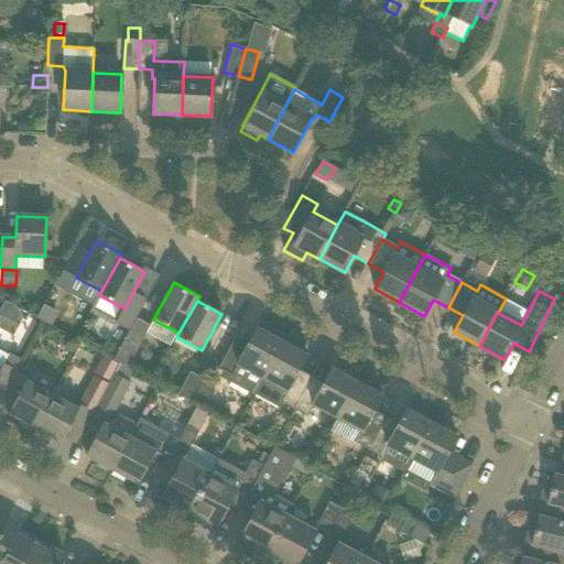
[(0,315),(12,322),(19,308),(6,302),(0,311),(0,315)]
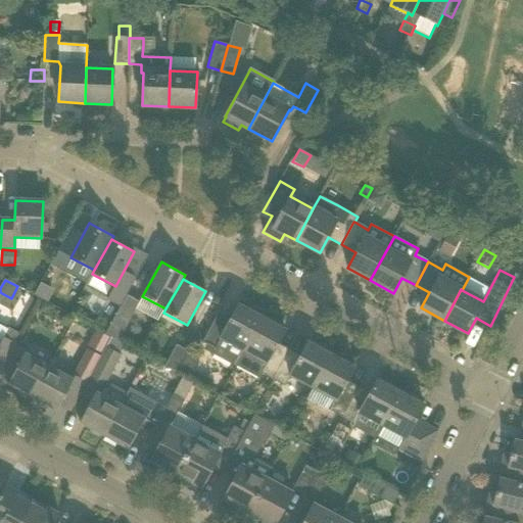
[(41,283),(34,295),(46,302),(53,289),(41,283)]
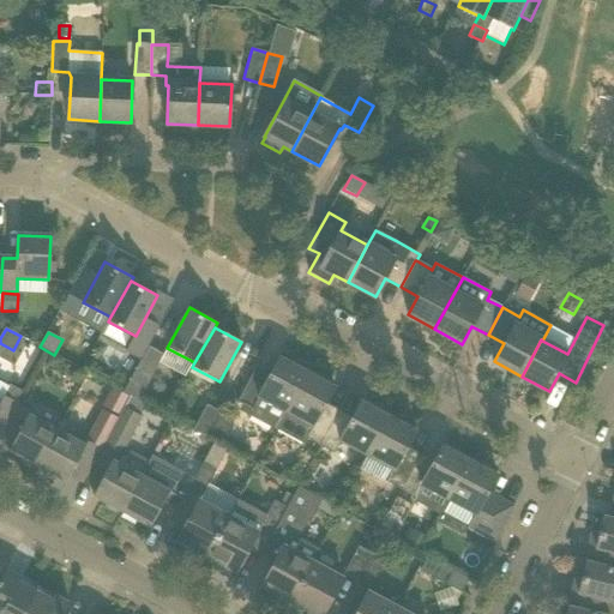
[(124,391),(132,396),(139,399),(163,355),(149,348),(138,366),(124,391)]
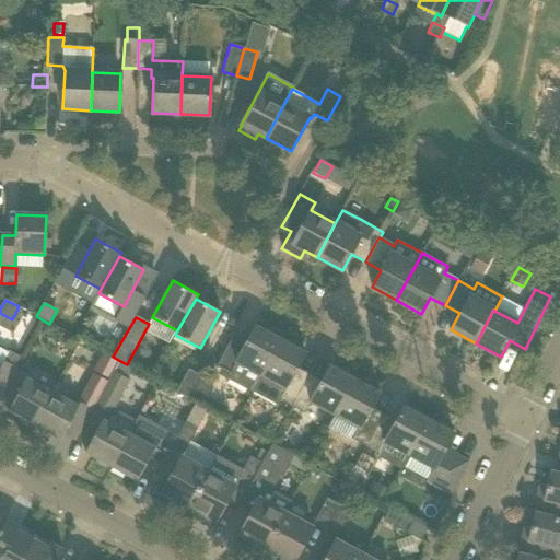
[(217,366),(221,369),(218,374),(252,392),(280,339),(255,325),(244,347),(231,339),(217,366)]
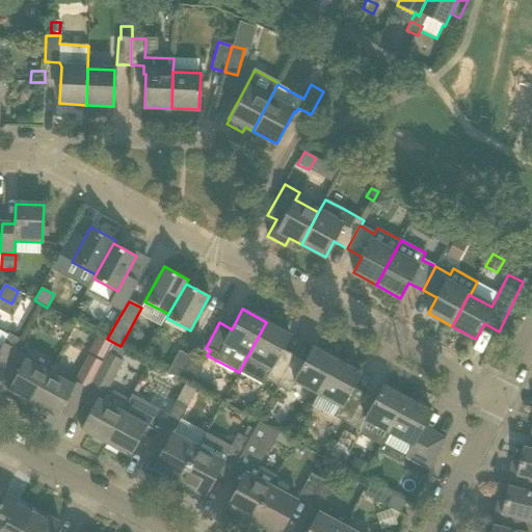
[(278,355),(290,335),(266,322),(239,372),(262,383),(264,379),(277,387),(291,362),(278,355)]
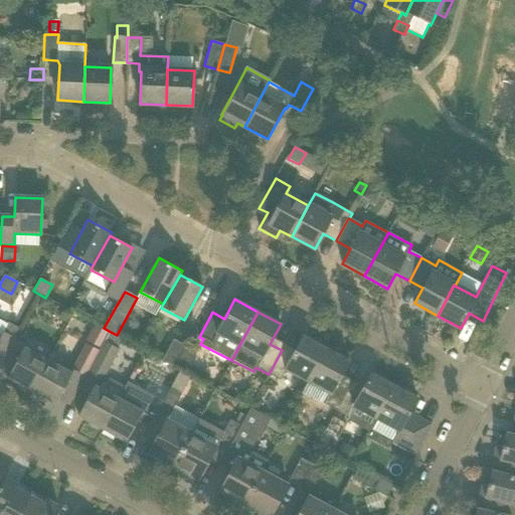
[(0,359),(3,361),(15,338),(13,338),(19,328),(8,322),(1,336),(0,335),(0,359)]
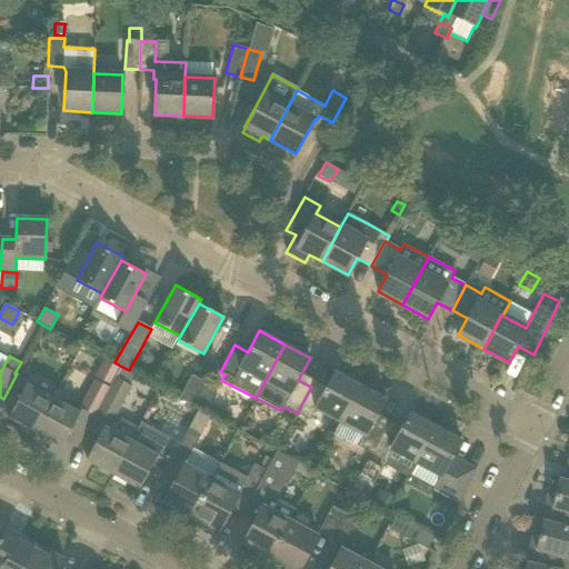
[(360,386),(335,371),(323,392),(311,387),(297,413),(309,420),(315,410),(339,423),(360,386)]
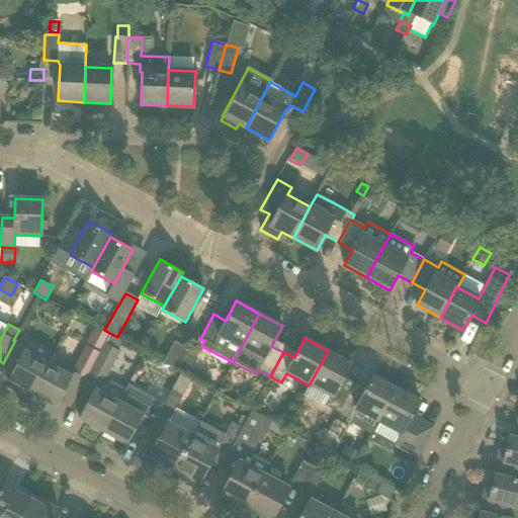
[(3,363),(14,369),(8,380),(32,393),(49,363),(24,350),(26,346),(15,340),(3,363)]
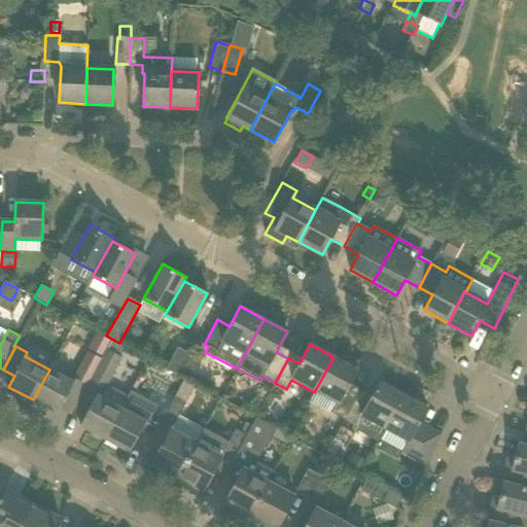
[(178,348),(167,369),(178,376),(190,354),(178,348)]
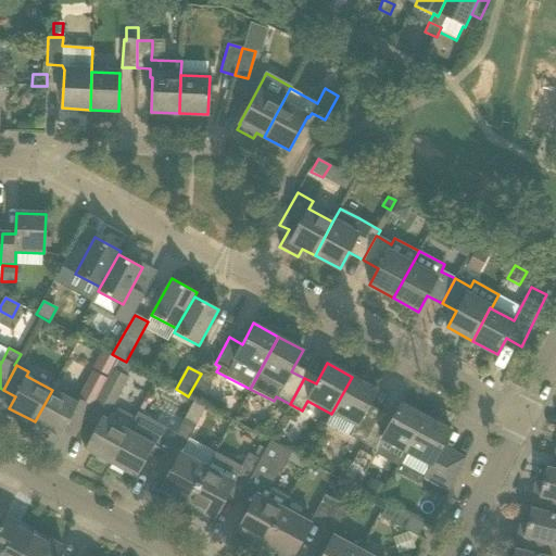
[(115,406),(130,377),(113,369),(108,379),(79,431),(91,438),(85,449),(110,463),(127,431),(108,420),(115,406)]
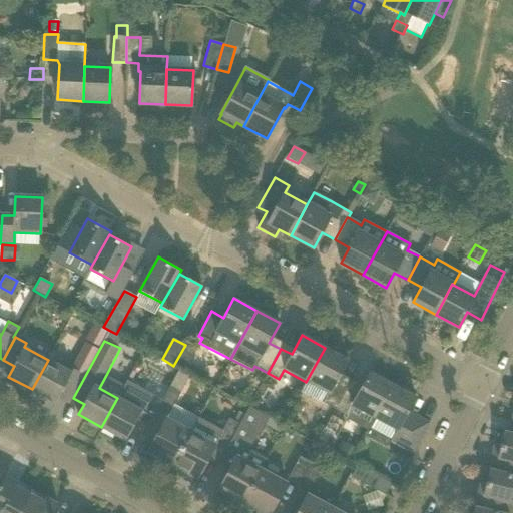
[(62,392),(73,398),(99,350),(86,343),(70,372),(48,360),(32,389),(56,403),(62,392)]
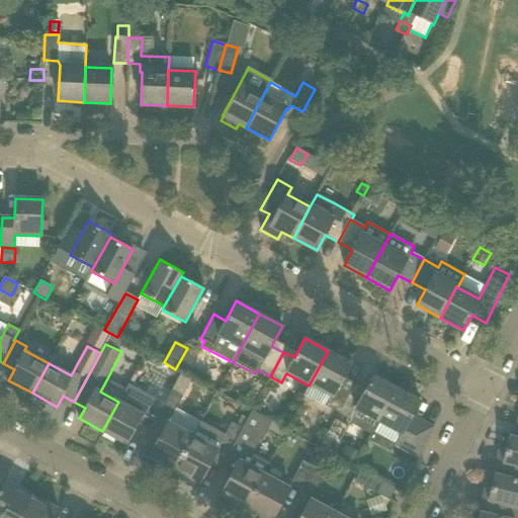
[(340,383),(351,363),(328,351),(309,385),(331,398),(326,407),(338,413),(351,389),(340,383)]
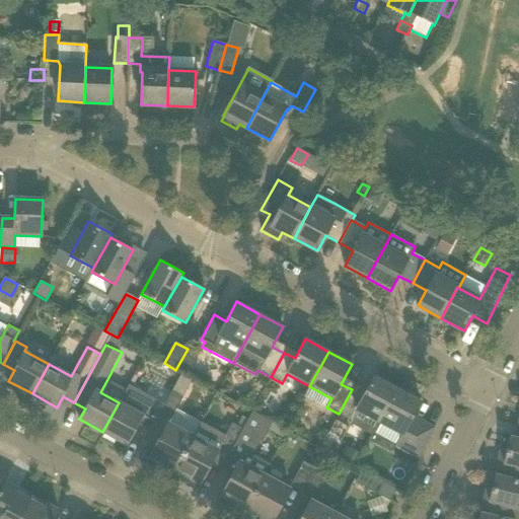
[(397,388),(374,376),(363,396),(352,389),(339,414),(351,421),(356,411),(378,423),(397,388)]
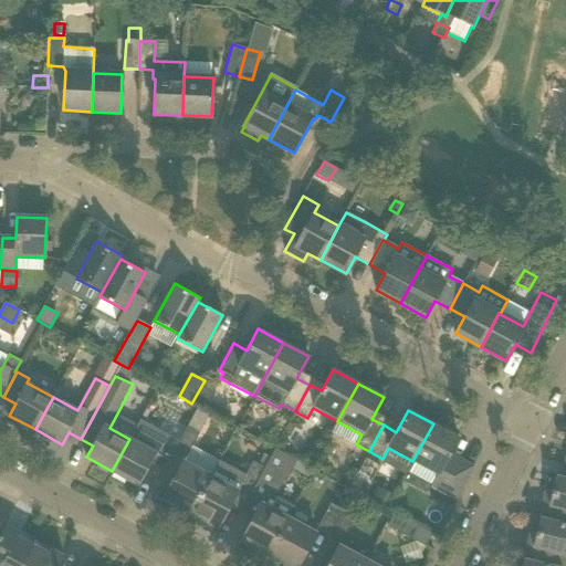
[(146,473),(158,481),(174,451),(179,442),(139,420),(129,439),(112,471),(139,485),(146,473)]
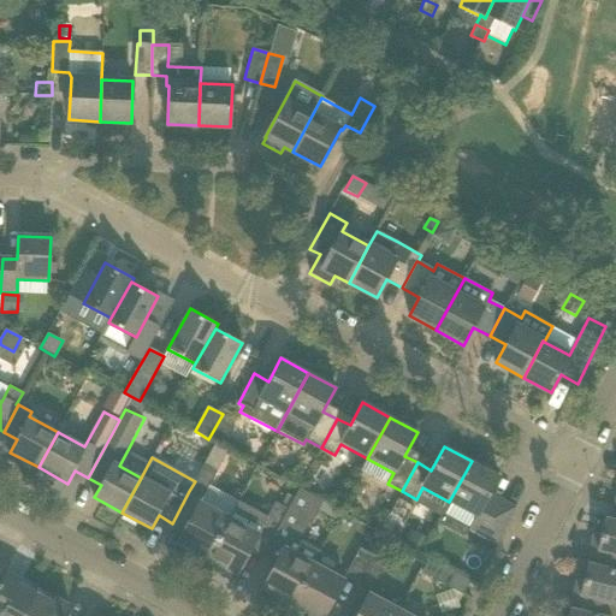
[(497,545),(516,507),(490,495),(499,477),(472,461),(449,502),(437,522),(465,538),(468,531),(497,545)]
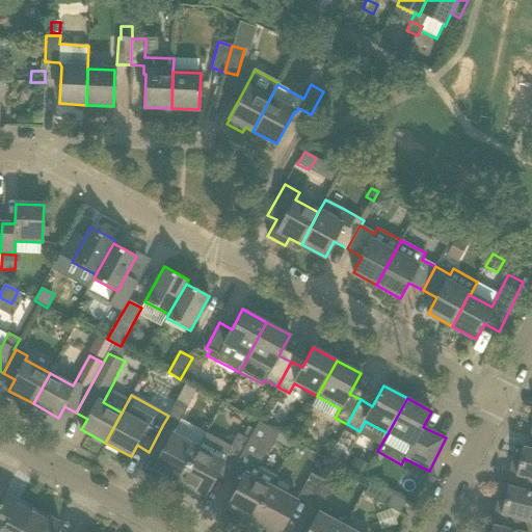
[(168,416),(164,424),(177,430),(188,406),(176,400),(168,416)]
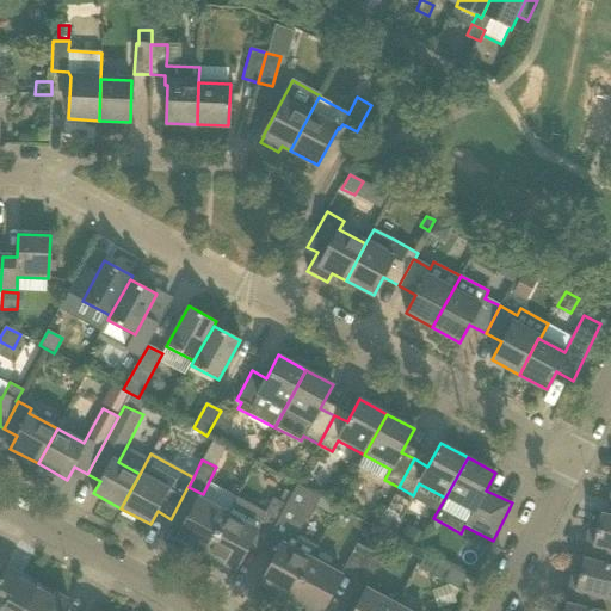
[(270,557),(273,560),(282,542),(295,549),(301,537),(297,535),(307,518),(309,519),(315,508),(321,498),(297,486),(288,505),(287,505),(265,547),(270,557)]
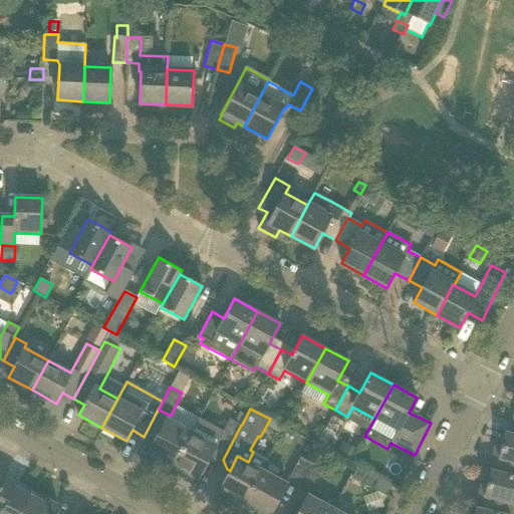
[(241,425),(246,416),(239,413),(235,421),(241,425)]
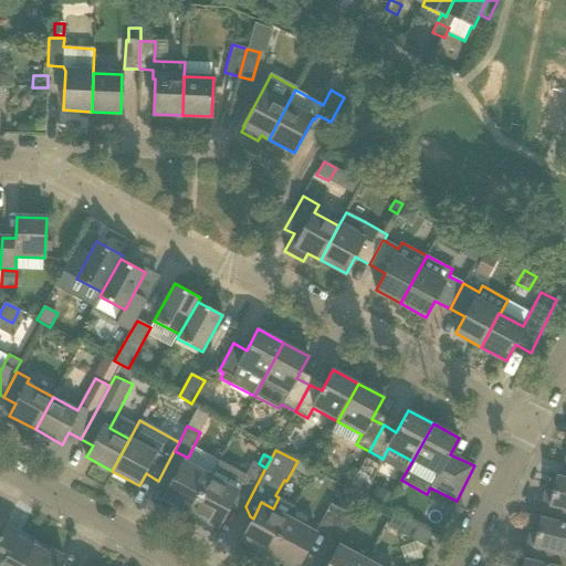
[(182,460),(163,499),(165,500),(166,498),(191,512),(211,475),(182,460)]
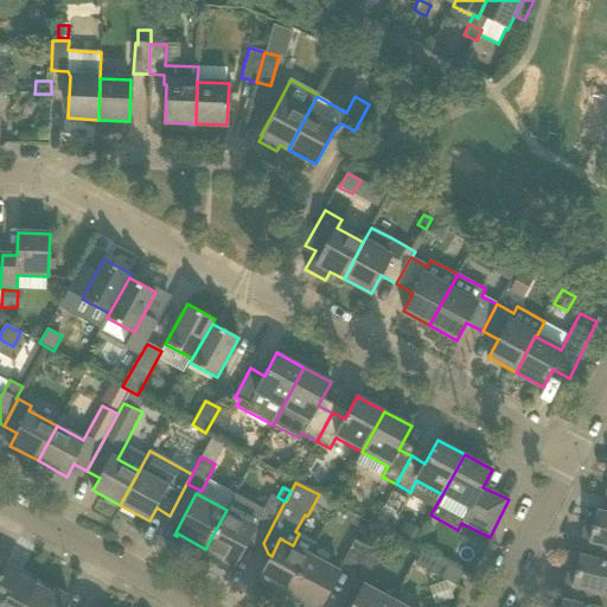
[(268,500),(264,509),(251,502),(242,518),(227,510),(205,549),(215,554),(217,564),(230,572),(250,536),(263,543),(285,502),(278,497),(272,494),(268,500)]
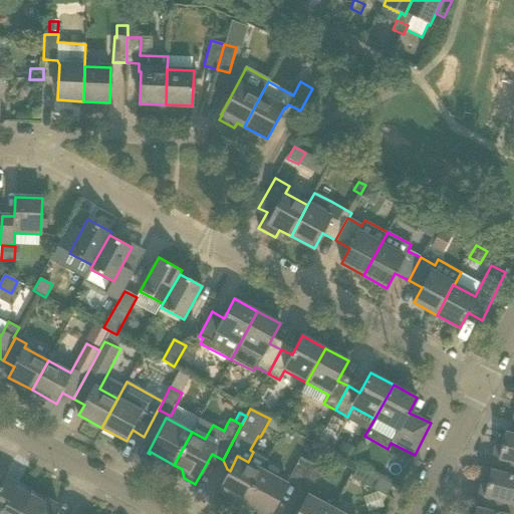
[(513,435),(510,435),(510,434),(505,433),(502,446),(496,445),(490,471),(513,476),(513,435)]
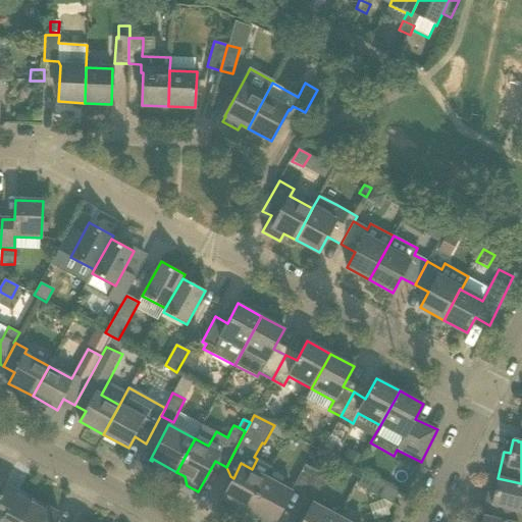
[(357,468),(363,456),(348,449),(342,461),(357,468)]
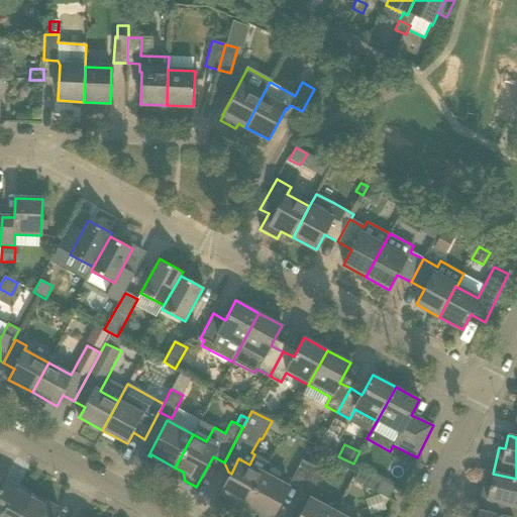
[(238,501),(246,506),(266,473),(271,462),(254,454),(249,464),(238,458),(231,474),(217,499),(229,505),(238,501)]
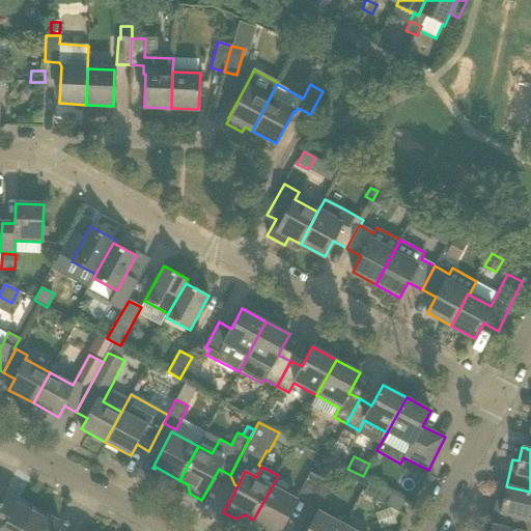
[(309,501),(322,478),(311,472),(299,495),(309,501)]
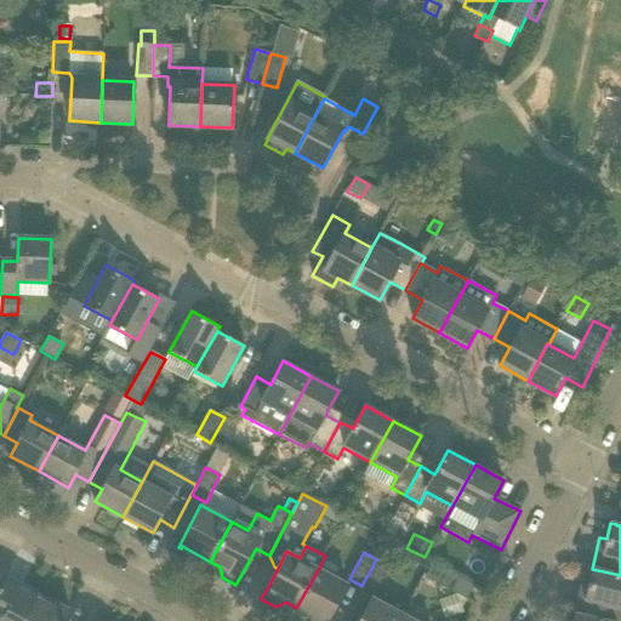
[(376,559),(362,586),(376,594),(391,567),(376,559)]
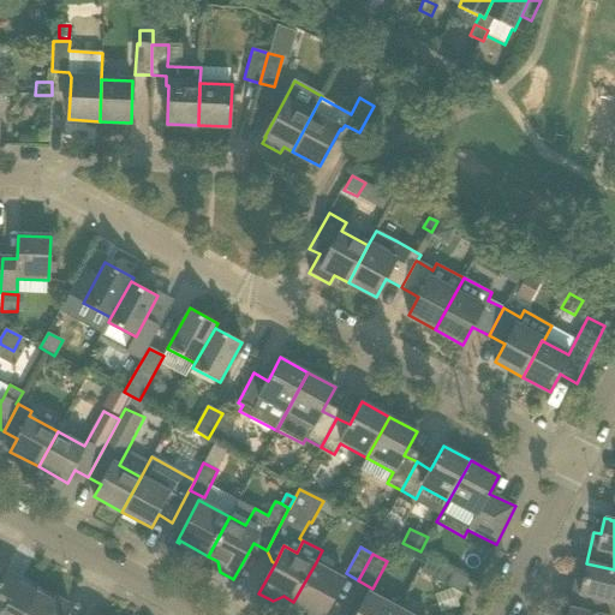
[(463,593),(470,580),(429,559),(422,572),(463,593)]
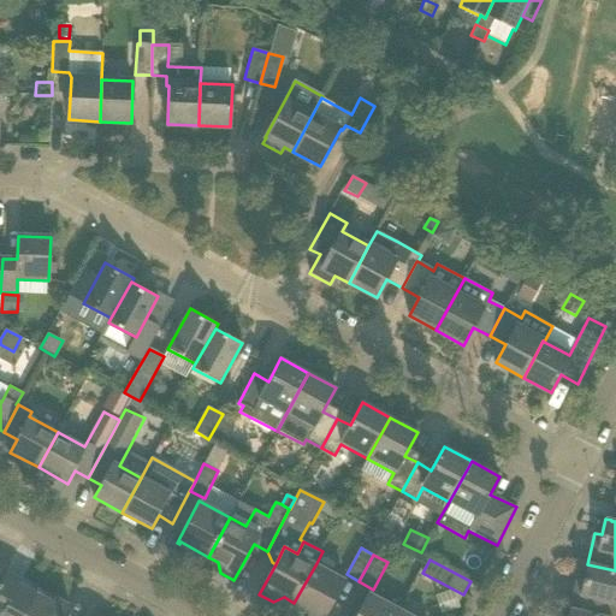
[(324,615),(345,580),(317,563),(294,603),(318,615),(324,615)]
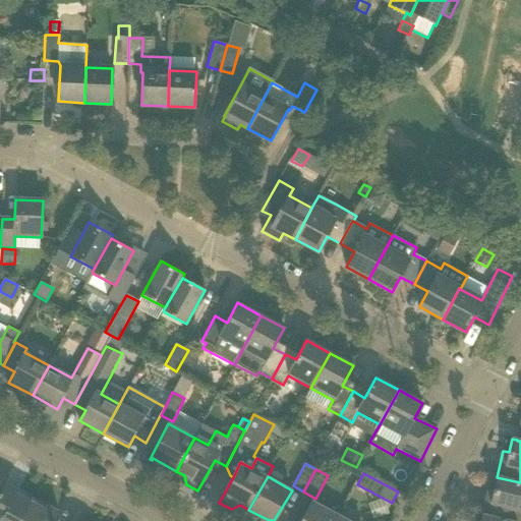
[(520,520),(520,482),(497,477),(494,490),(488,488),(481,515),(505,520),(520,520)]
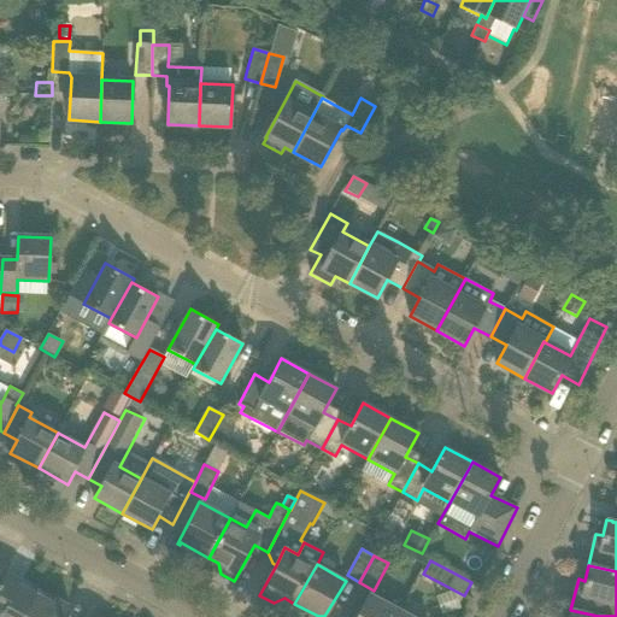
[(23,581),(7,573),(0,586),(0,616),(23,616),(39,589),(37,588),(35,593),(21,585),(23,581)]
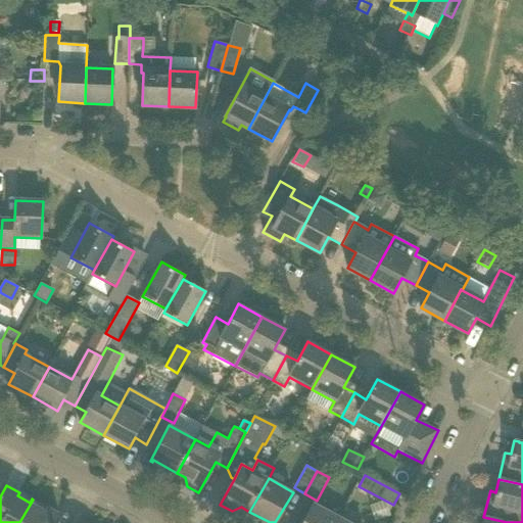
[(53,522),(59,514),(46,507),(44,511),(32,504),(34,500),(33,500),(19,522),(53,522)]
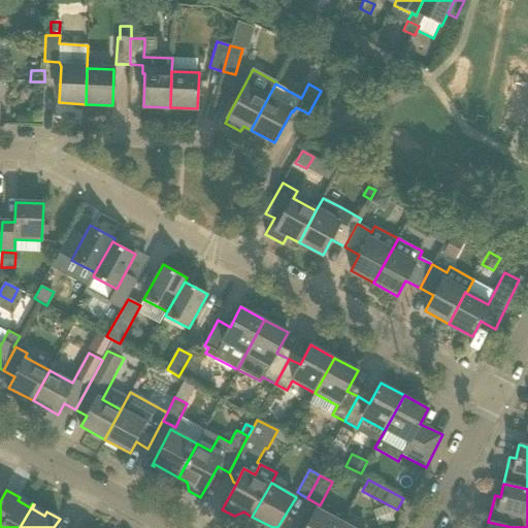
[(317,508),(305,527),(338,527),(342,522),(317,508)]
